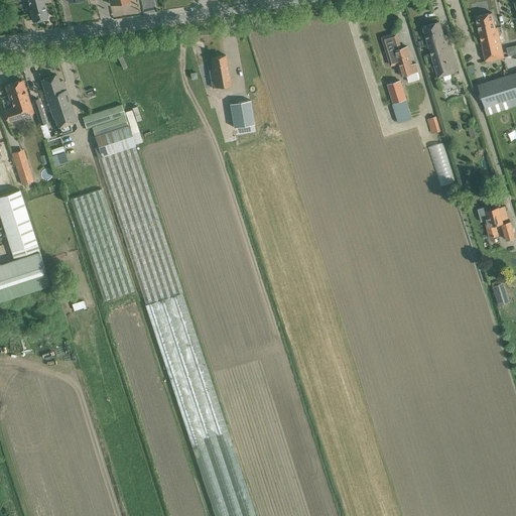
[(27,0),(31,11),(33,21),(47,17),(43,2),(48,1),(47,0),(27,0)]
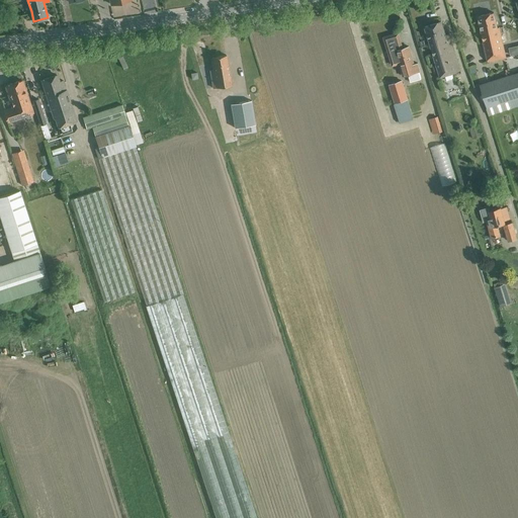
[(491,41),(502,39),(499,25),(497,25),(494,12),(478,15),(484,41),(490,40),(491,41)]
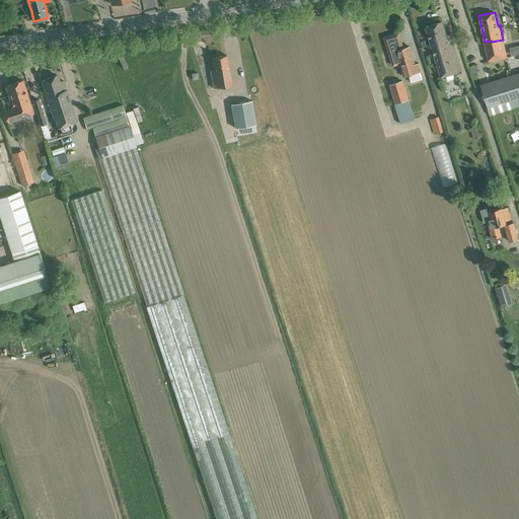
[(442,21),(426,26),(429,35),(441,75),(441,77),(446,76),(447,80),(455,78),(453,73),(461,71),(461,68),(454,48),(450,33),(446,34),(442,21)]
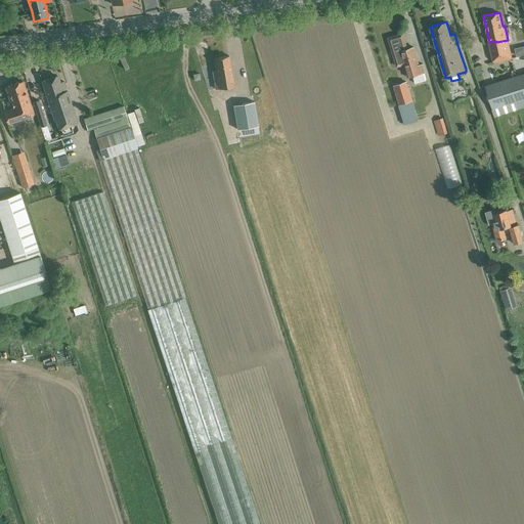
[(425,72),(423,63),(419,64),(413,47),(407,49),(402,34),(388,38),(397,67),(403,64),(407,77),(425,72)]
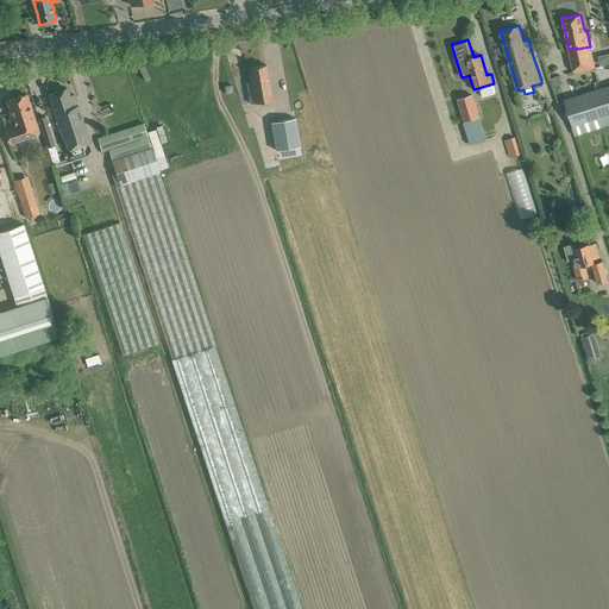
[(576,48),(569,49),(573,71),(595,67),(590,46),(577,49),(576,48)]
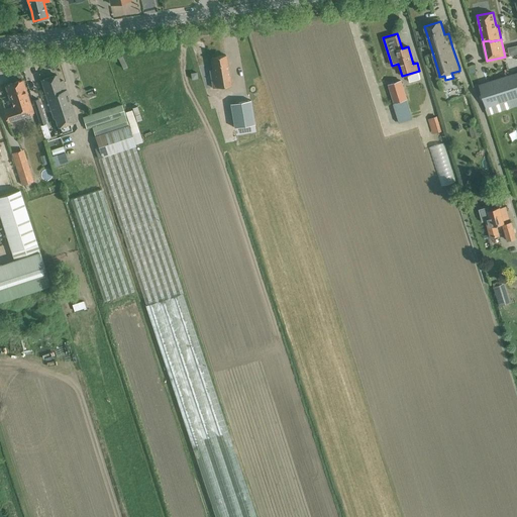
[(516,53),(516,44),(508,47),(509,56),(516,53)]
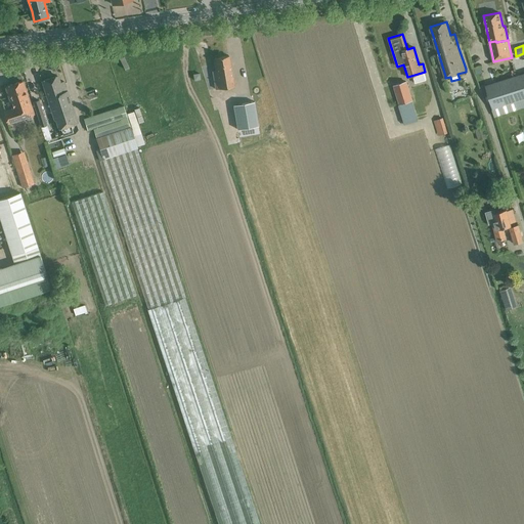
[(234,86),(230,66),(229,55),(214,57),(216,70),(213,71),(216,89),(234,86)]
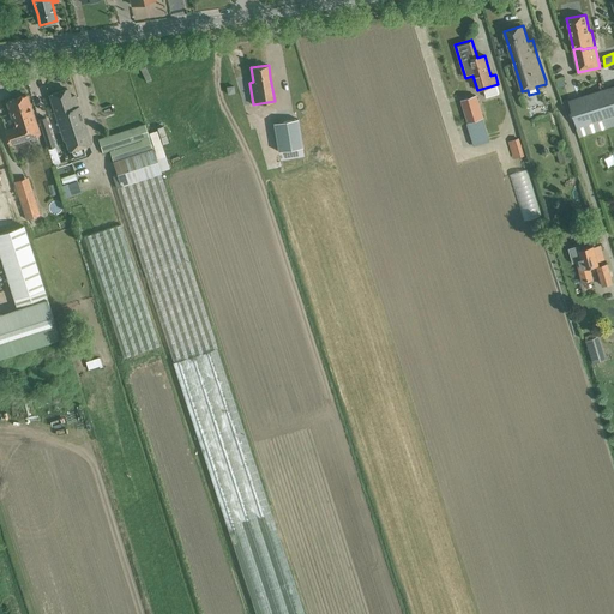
[(613,84),(596,90),(605,118),(613,114),(613,84)]
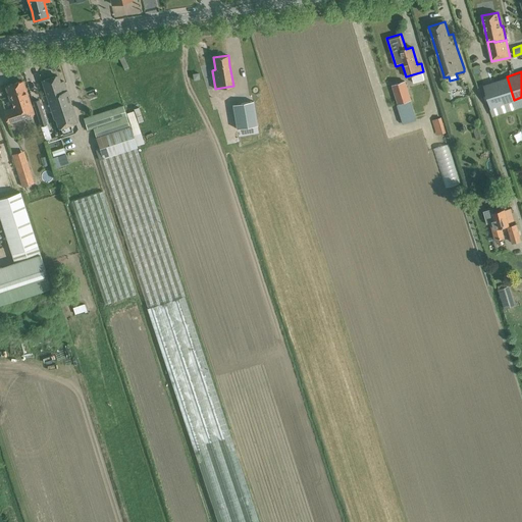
[(53,99),(54,100),(57,99),(55,93),(66,90),(64,81),(59,83),(57,75),(43,81),(50,102),(52,101),(51,100),(53,99)]
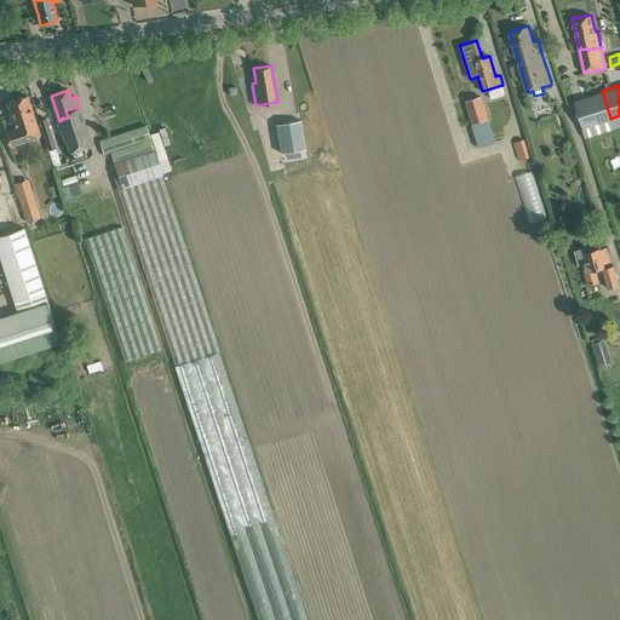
[(610,119),(602,91),(573,101),(581,128),(610,119)]
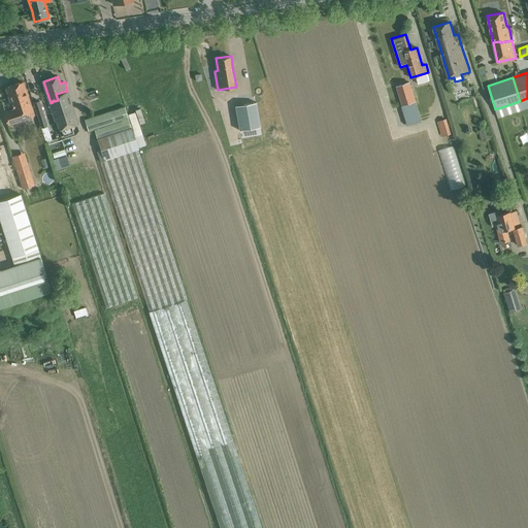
[(419,114),(415,100),(408,80),(396,85),(399,95),(394,97),(397,107),(402,105),(406,118),(419,114)]
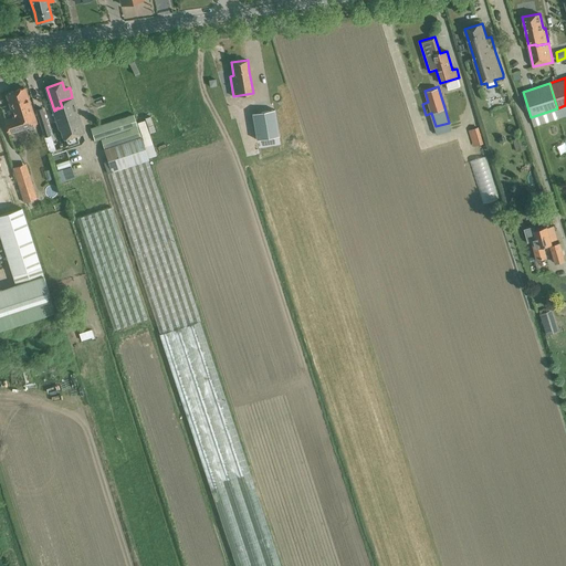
[(35,124),(28,97),(24,87),(7,93),(14,117),(4,121),(8,133),(35,124)]
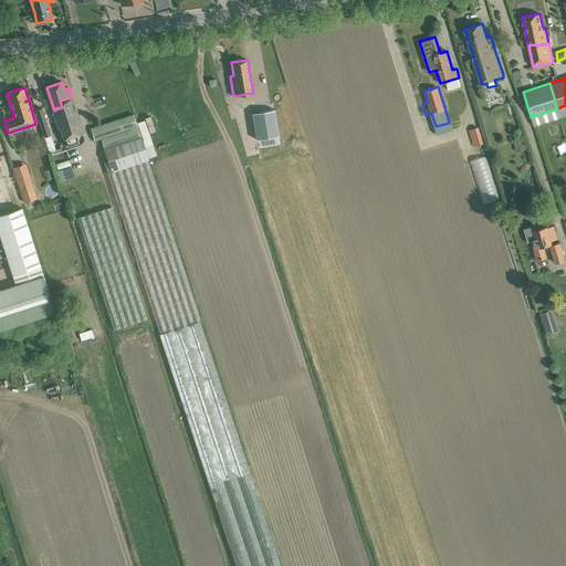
[(62,107),(59,108),(60,113),(62,112),(64,118),(55,121),(56,124),(79,116),(72,97),(60,101),(62,107)]
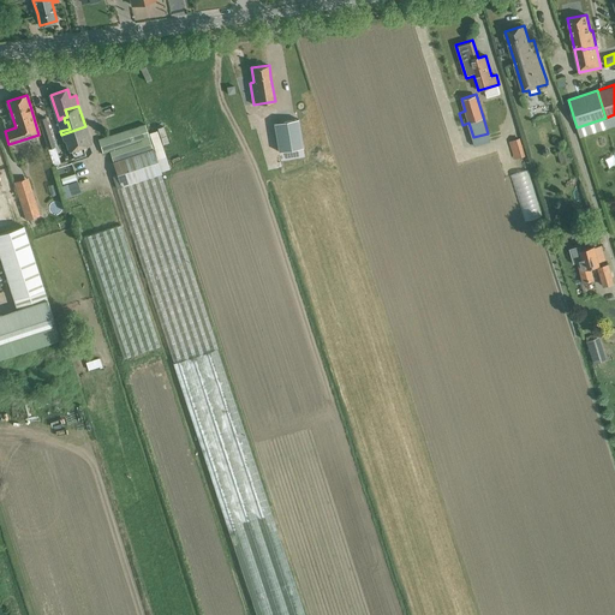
[(40,119),(48,147),(55,145),(46,117),(40,119)]
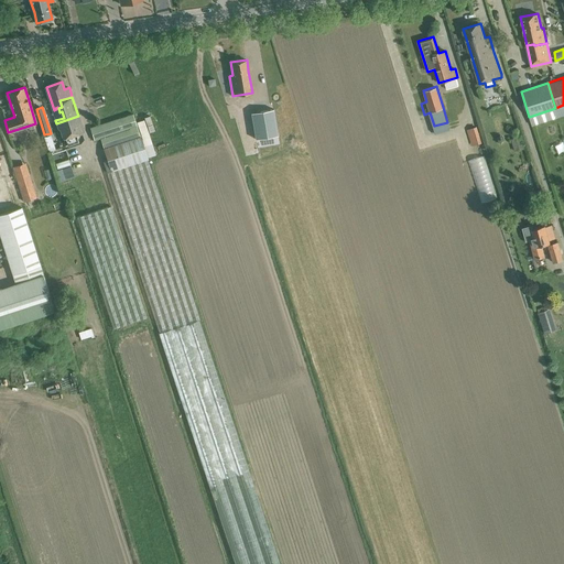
[(256,139),(278,134),(274,109),(251,112),(256,139)]
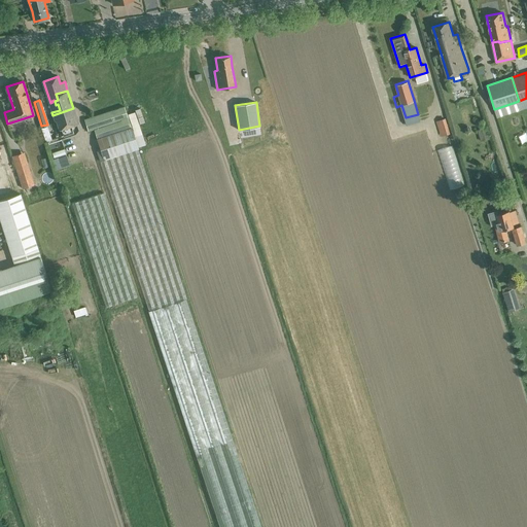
[(77,120),(73,108),(53,115),(54,119),(56,119),(59,129),(60,128),(62,134),(75,130),(73,123),(77,120)]
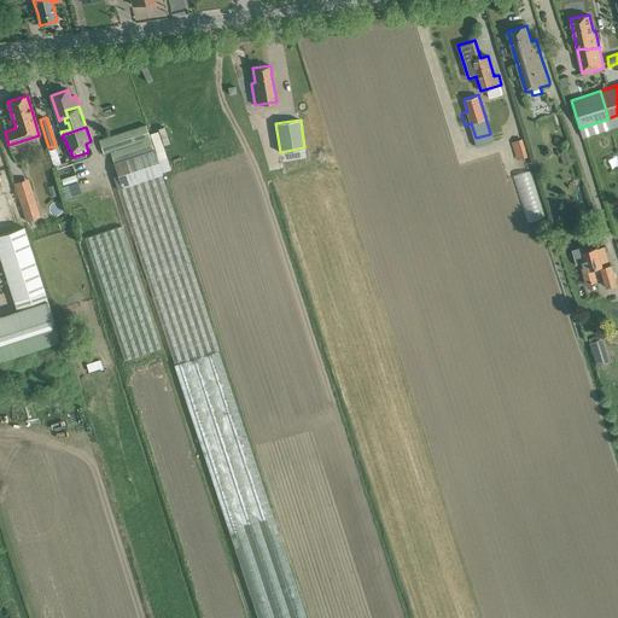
[(309,617),(163,174),(161,175),(145,127),(99,143),(103,153),(110,151),(118,175),(114,178),(175,363),(174,363),(257,617),(309,617)]
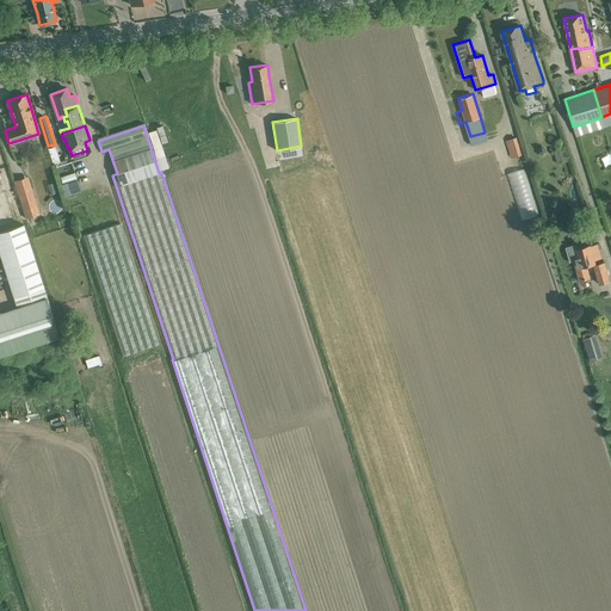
[(517,137),(506,140),(511,158),(522,155),(517,137)]
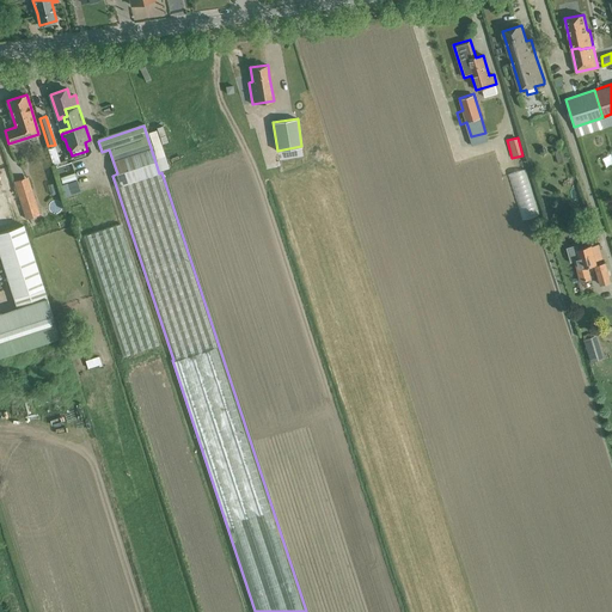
[(569,160),(565,147),(555,151),(558,164),(569,160)]
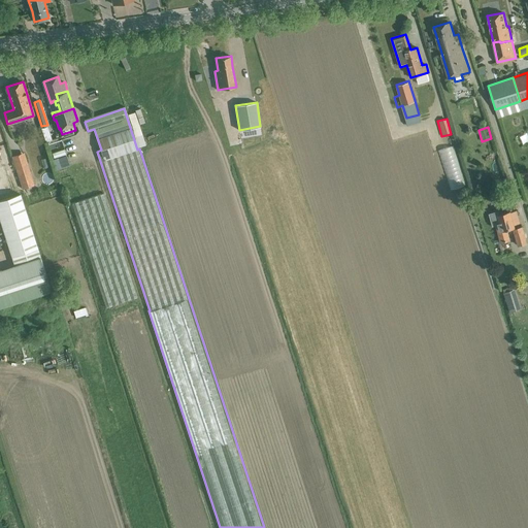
[(439,149),(450,189),(465,186),(455,145),(439,149)]
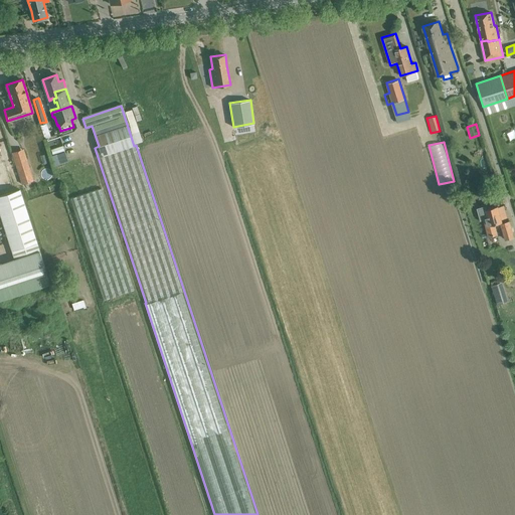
[(63,146),(51,150),(53,155),(65,151),(63,146)]
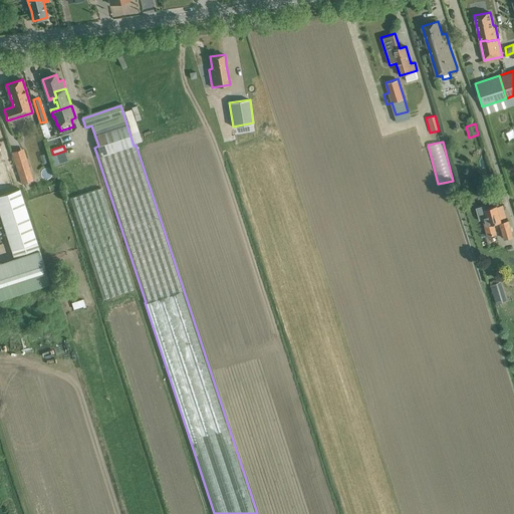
[(23,148),(11,152),(21,184),(33,180),(23,148)]
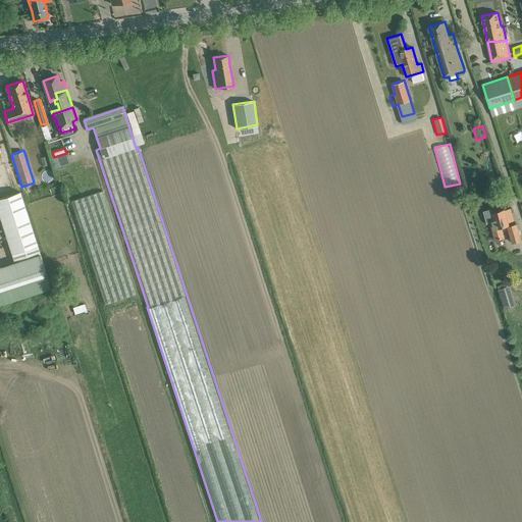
[(0,164),(0,192),(13,188),(5,163),(0,164)]
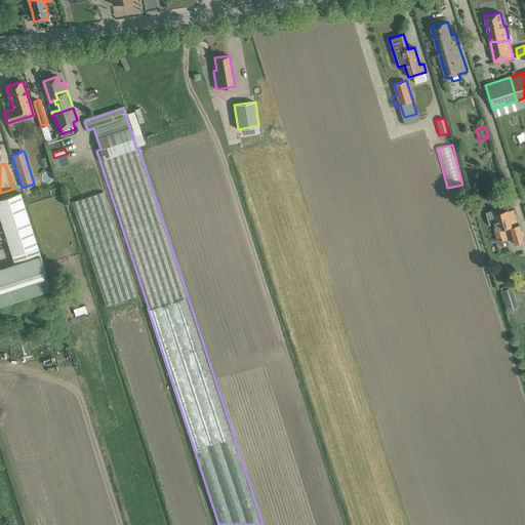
[(38,246),(21,192),(0,198),(0,217),(11,254),(38,246)]
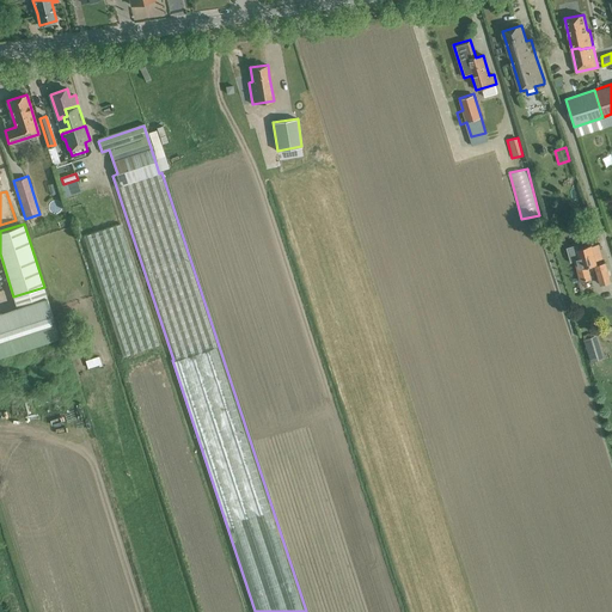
[(159,344),(121,224),(84,236),(123,356),(159,344)]
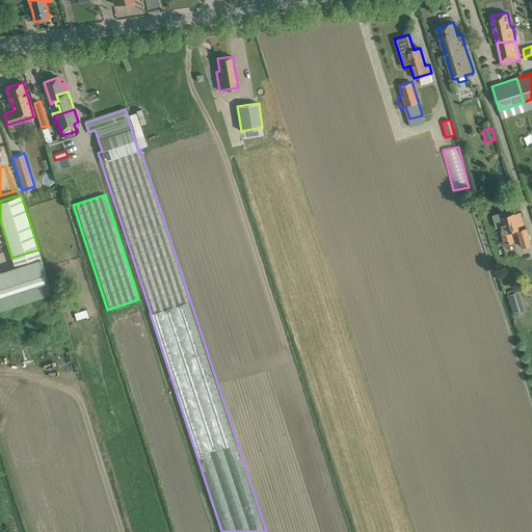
[(519,227),(514,213),(497,217),(504,245),(514,242),(511,232),(516,230),(522,248),(531,244),(531,243),(527,229),(520,231),(519,227)]
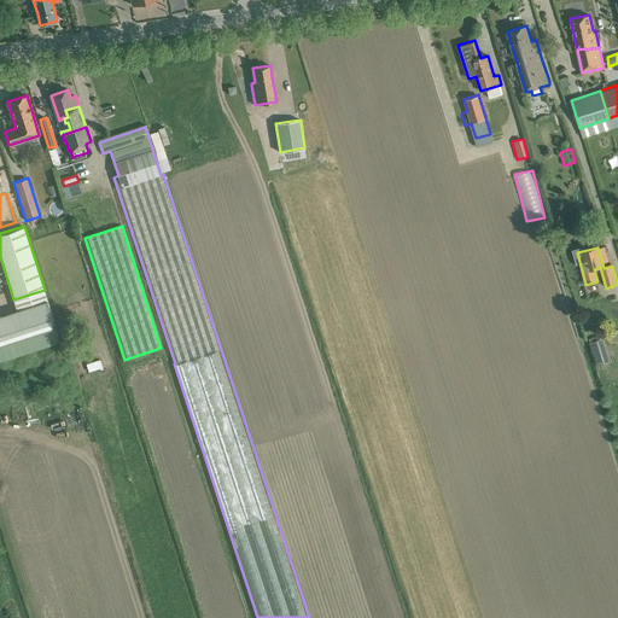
[(0,359),(60,340),(47,301),(0,316),(0,359)]
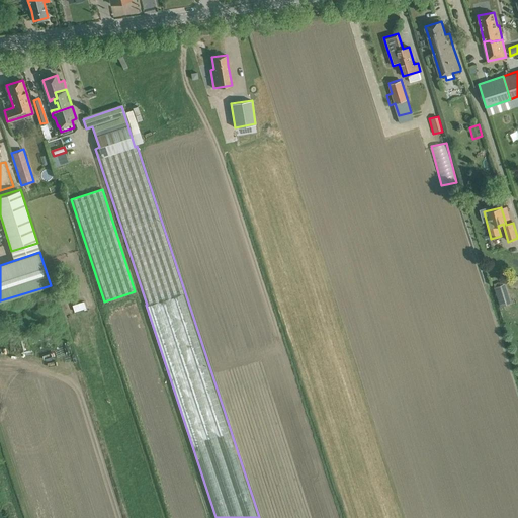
[(512,303),(506,283),(494,287),(500,307),(512,303)]
